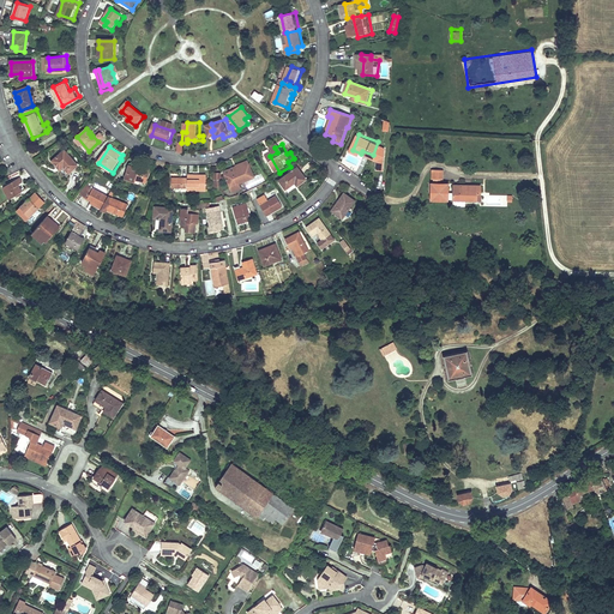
[(64,151),(52,162),(56,168),(59,167),(68,175),(78,166),(64,151)]
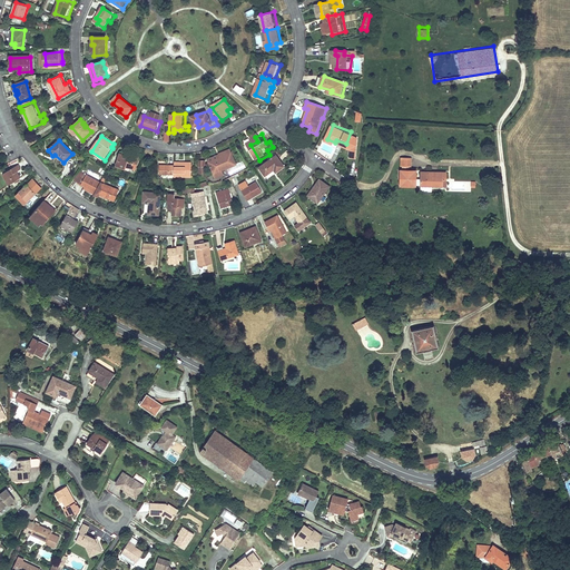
[(212,160),(214,164),(219,179),(227,176),(226,172),(239,166),(234,151),(224,156),(212,160)]
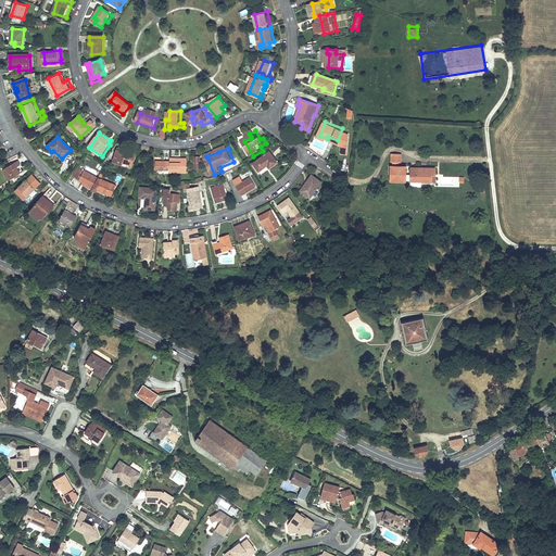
[(117,151),(114,164),(124,167),(124,165),(133,167),(137,154),(127,151),(126,153),(117,151)]
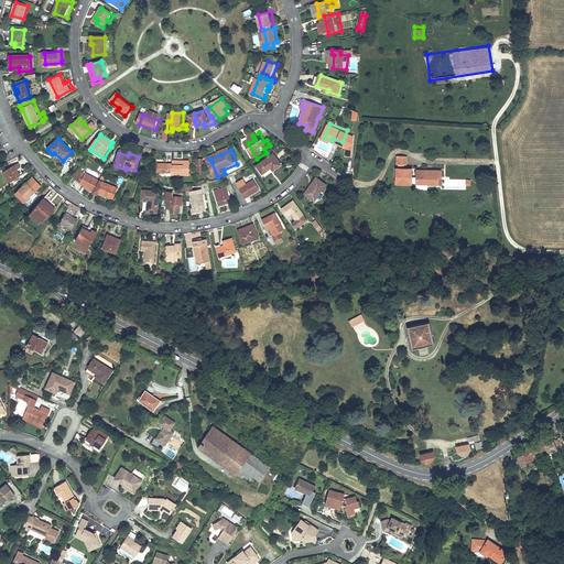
[(286,164),(277,153),(260,164),(268,174),(277,169),(278,170),(286,164)]
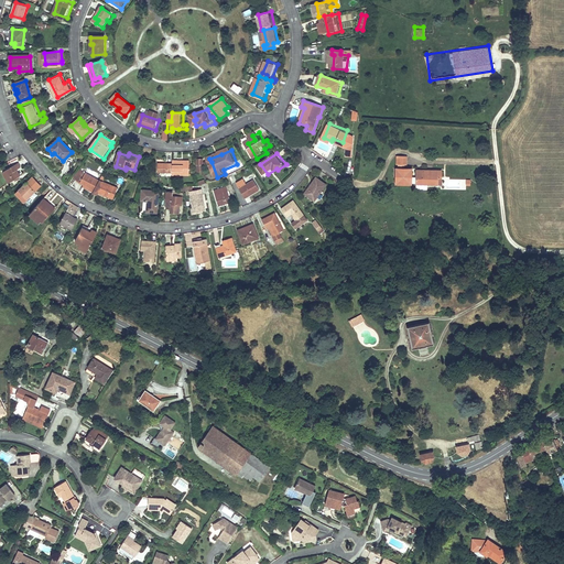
[(175,175),(175,176),(194,177),(194,162),(187,161),(187,164),(181,163),(181,161),(175,160),(175,164),(175,175)]
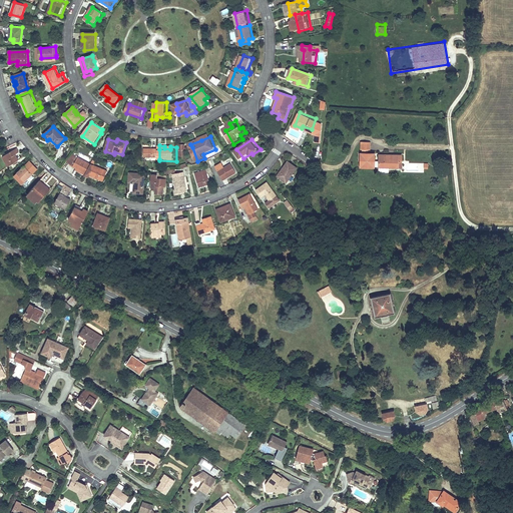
[(396,171),(395,164),(400,163),(399,158),(377,159),(377,165),(371,165),(371,159),(365,159),(365,155),(369,155),(368,146),(358,147),(358,155),(361,155),(361,159),(357,159),(358,172),(372,172),(372,170),(377,170),(377,171),(388,171),(396,171)]
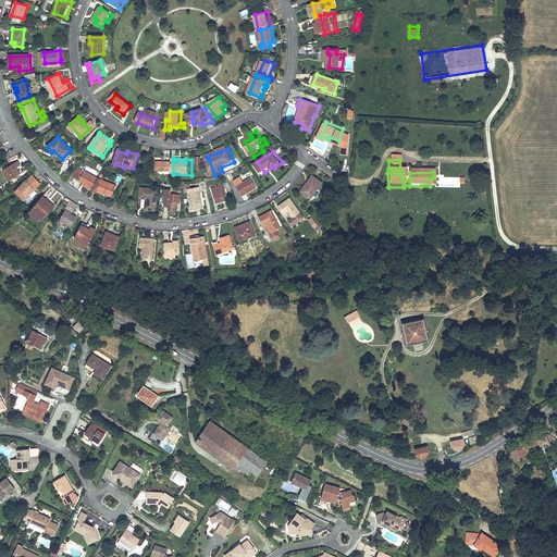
[(19,160),(2,169),(8,181),(21,174),(17,166),(21,164),(19,160)]
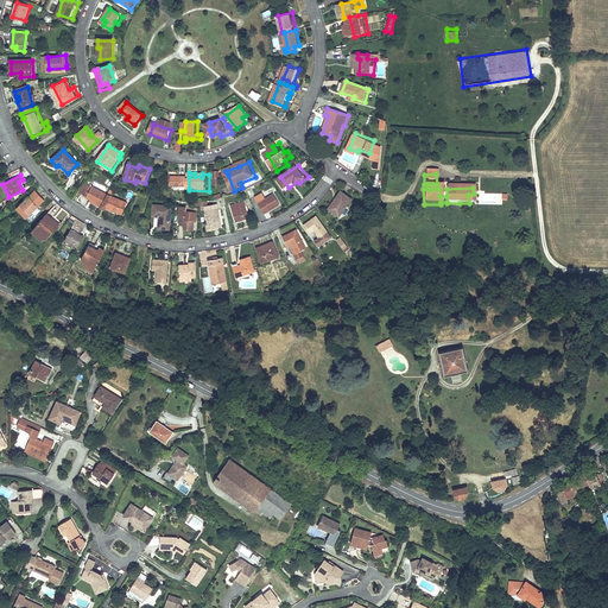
[(102,175),(100,178),(109,187),(112,183),(102,175)]
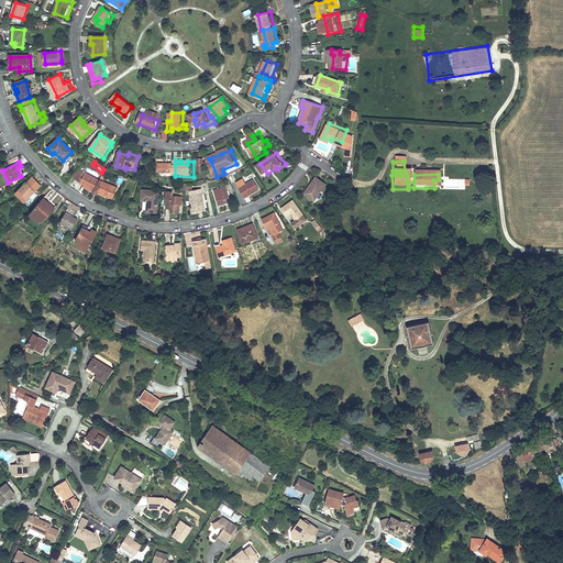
[(159,174),(175,175),(175,164),(161,163),(159,174)]
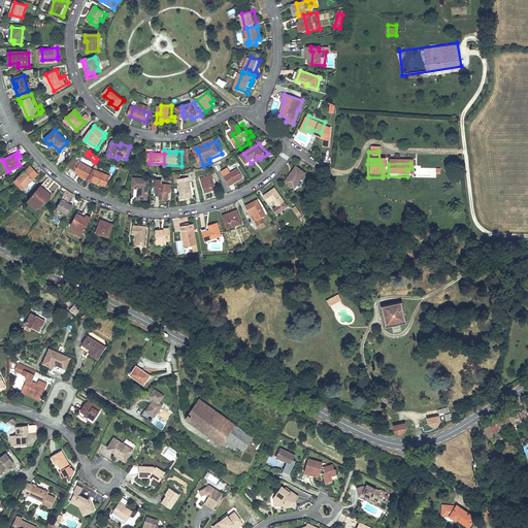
[(75,172),(90,179),(95,171),(95,170),(81,163),(75,172)]
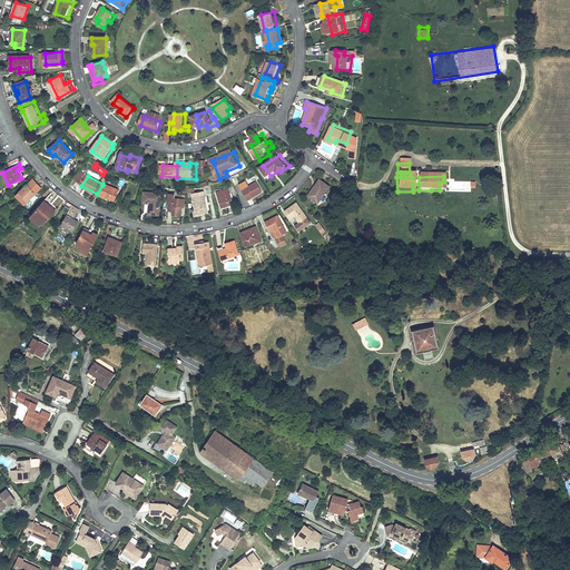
[(331,186),(318,178),(306,196),(317,205),(331,186)]
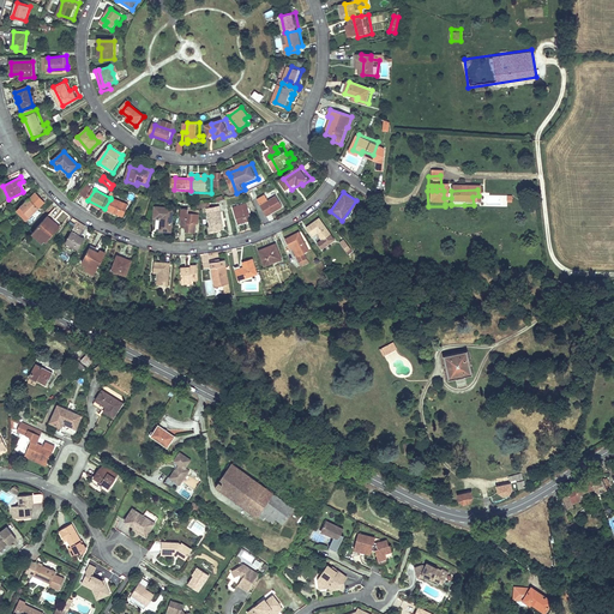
[(46,204),(36,194),(16,214),(30,227),(40,217),(36,214),(46,204)]
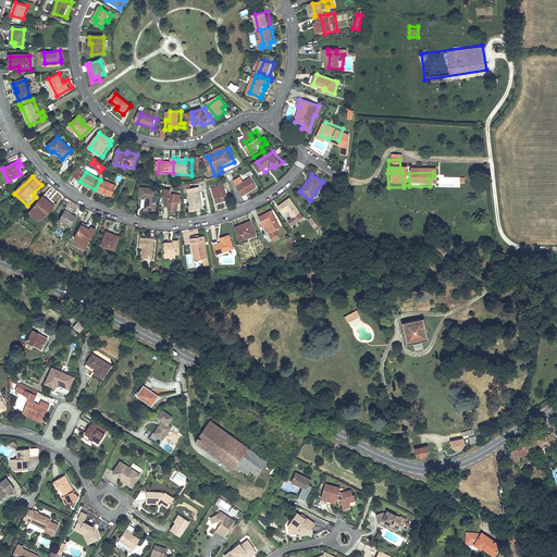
[(254,178),(239,188),(247,198),(261,188),(254,178)]
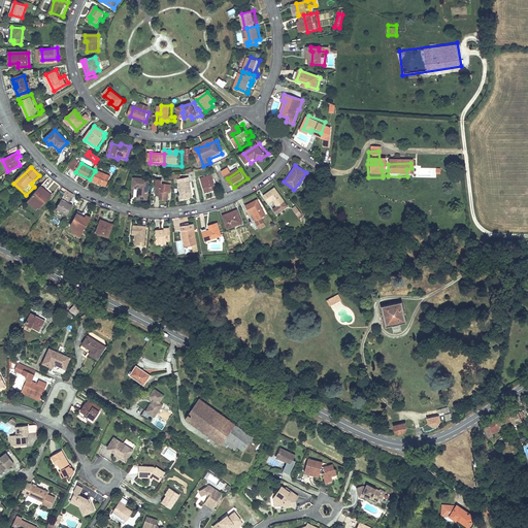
[(95,171),(90,179),(89,183),(93,185),(94,183),(106,189),(111,179),(95,171)]
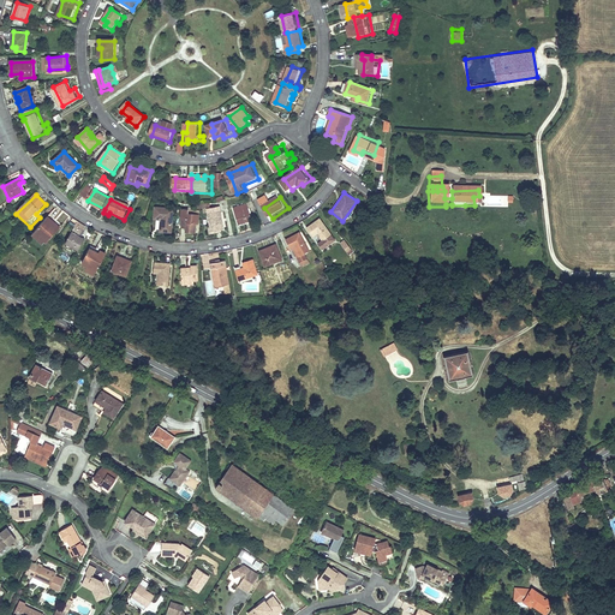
[(251,206),(237,210),(243,227),(256,222),(251,206)]
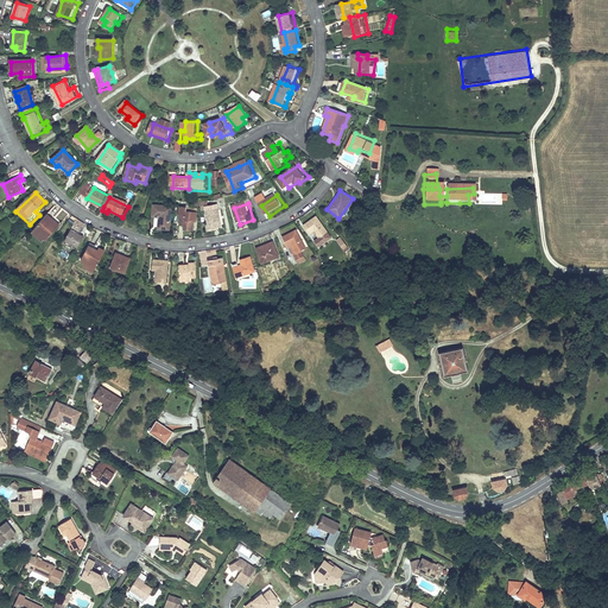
[(225,204),(210,208),(215,230),(228,228),(225,204)]
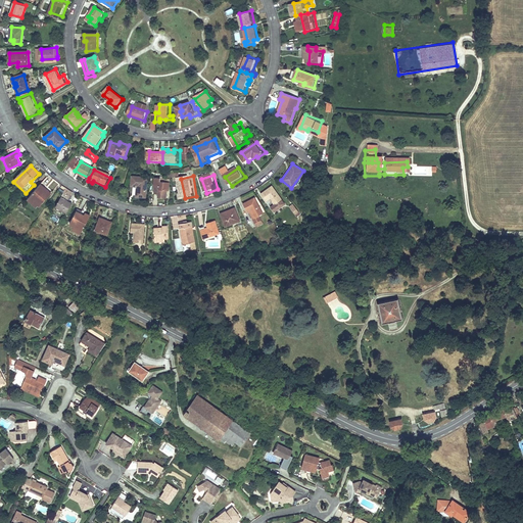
[(135,179),(134,188),(141,189),(140,198),(148,199),(149,181),(135,179)]
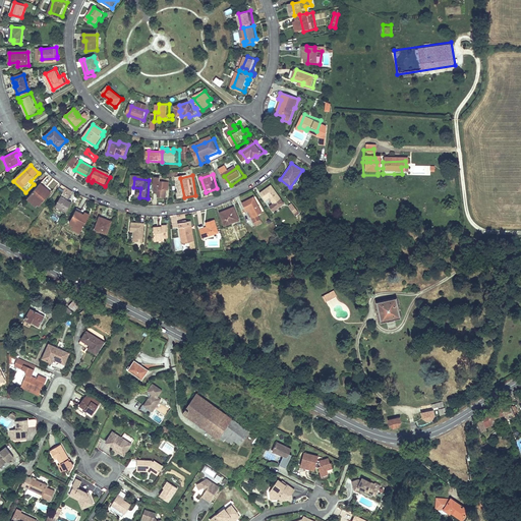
[(164,180),(157,179),(156,186),(158,187),(157,194),(161,195),(161,198),(169,199),(170,190),(173,190),(173,184),(164,183),(164,180)]
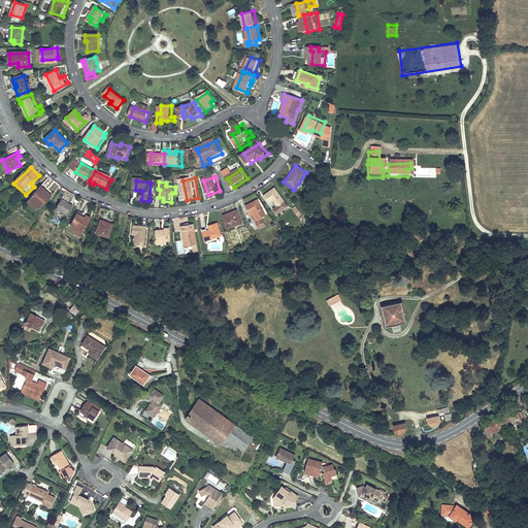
[(42,187),(32,199),(40,206),(42,209),(53,196),(48,193),(47,194),(45,193),(47,191),(42,187)]
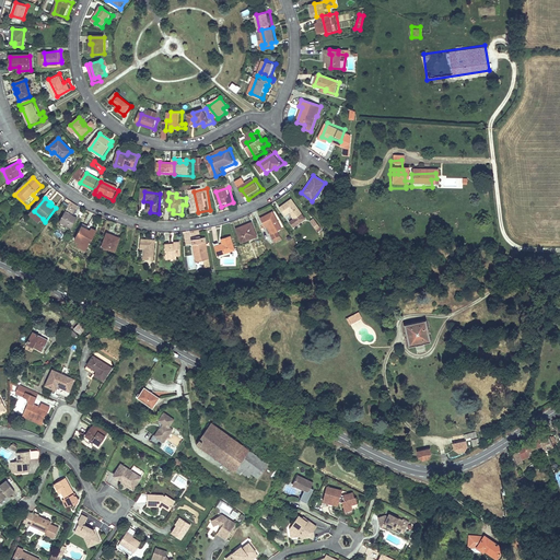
[(305,219),(291,198),(279,207),(284,216),(288,213),(292,219),(289,222),(293,228),(305,219)]
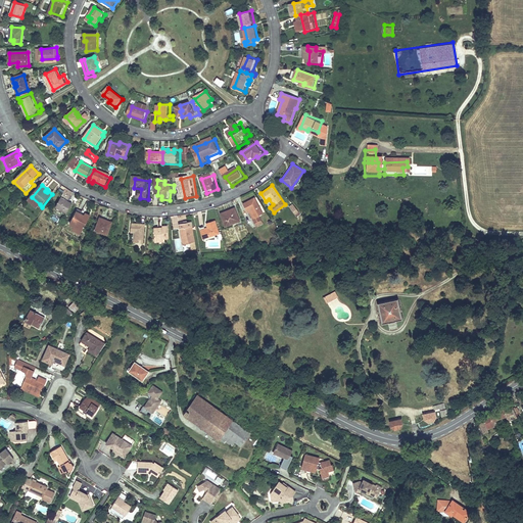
[(40,204),(32,197),(28,201),(37,208),(40,204)]
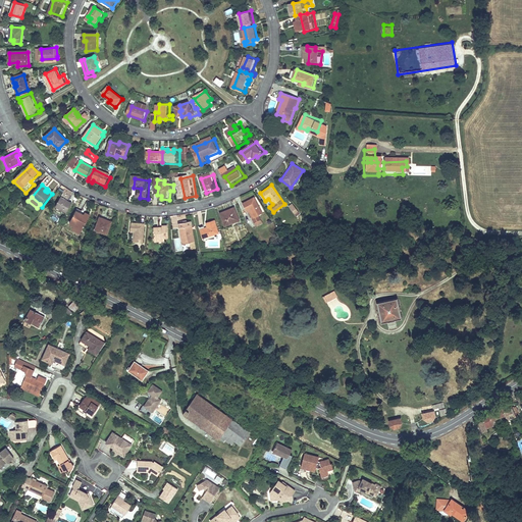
[(62,199),(57,209),(69,215),(74,206),(62,199)]
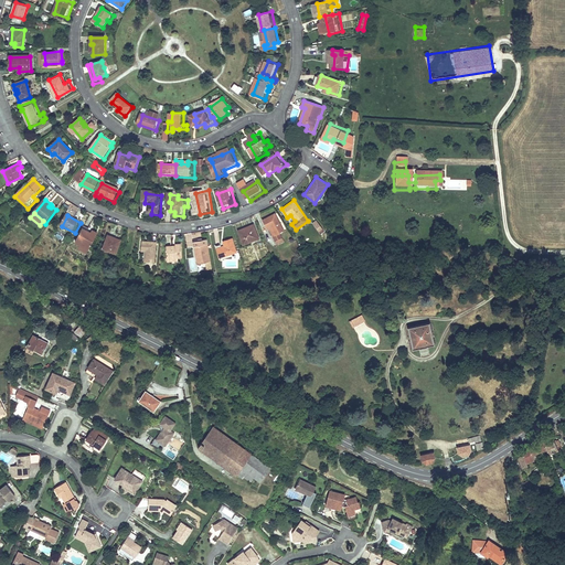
[(275,228),(280,236),(284,233),(288,231),(277,215),(265,223),(270,231),(275,228)]
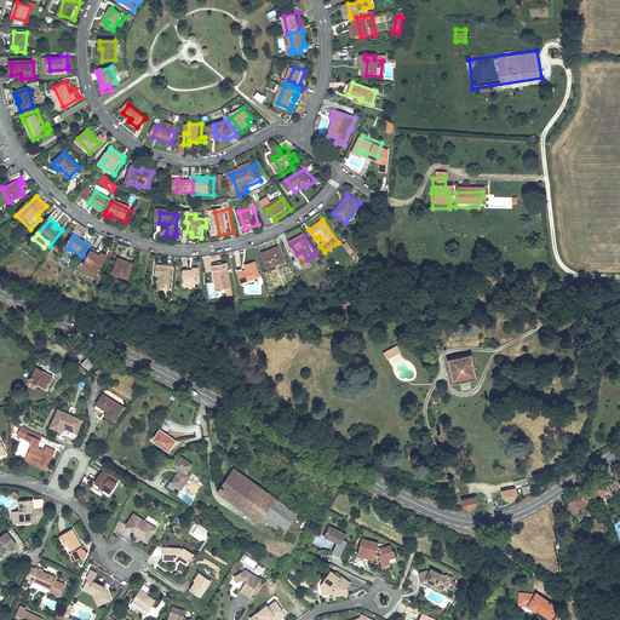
[(349,245),(345,248),(351,256),(355,253),(349,245)]
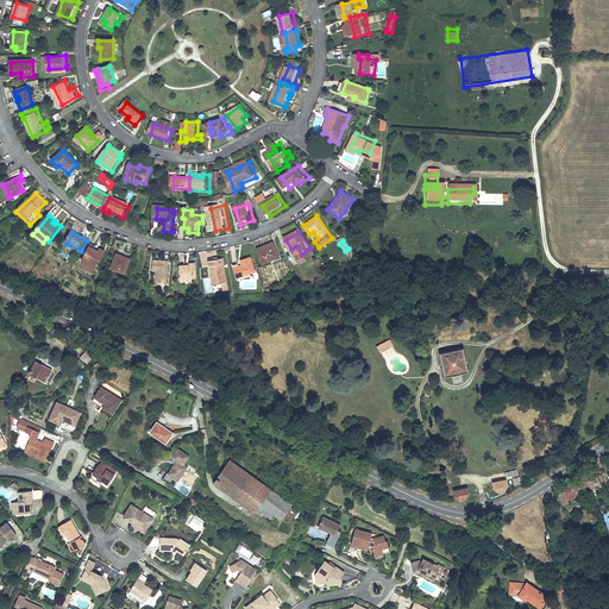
[(275,244),(261,251),(267,264),(282,257),(275,244)]
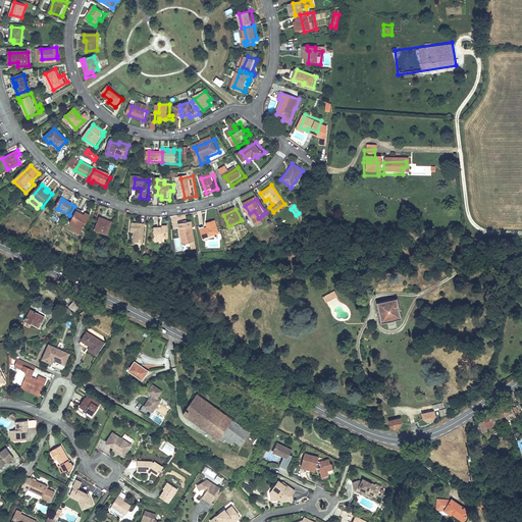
[(86,217),(77,214),(71,226),(75,228),(85,232),(89,223),(92,217),(87,215),(86,217)]
